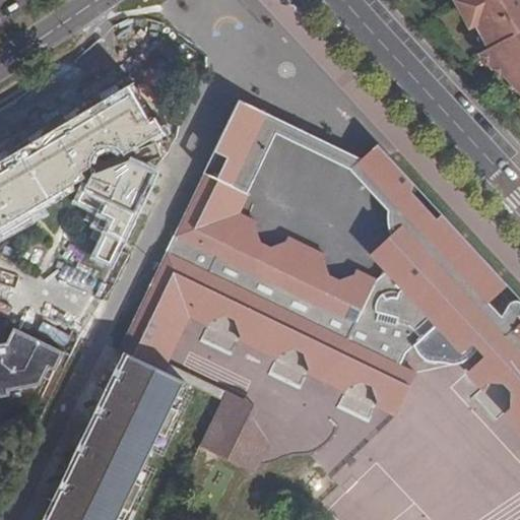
[(519,0),(456,0),(457,0),(471,26),(477,23),(491,48),(480,53),(503,77),(506,75),(519,89),(519,0)]
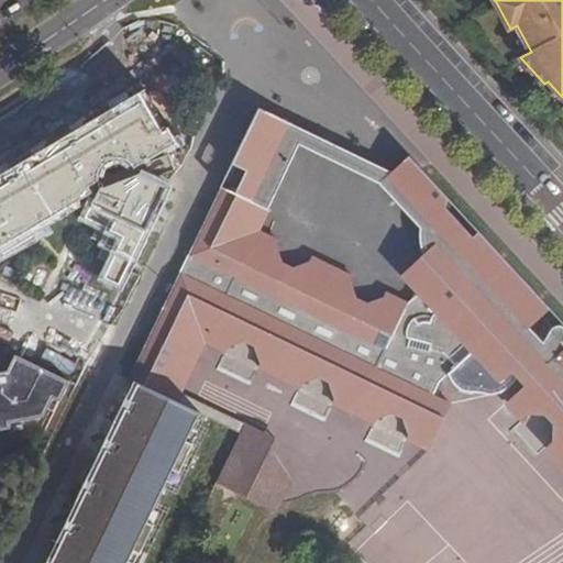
[(0,244),(1,246),(4,253),(32,236),(29,230),(91,192),(90,186),(98,180),(98,173),(100,167),(106,163),(111,158),(118,157),(124,158),(131,162),(135,167),(176,143),(167,128),(163,132),(139,94),(113,108),(110,102),(84,121),(86,124),(75,131),(72,125),(45,144),(47,147),(36,154),(33,148),(7,167),(8,170),(0,175),(0,244)]
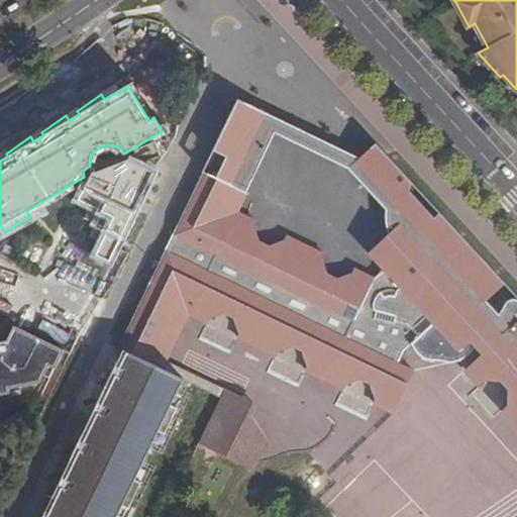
[(237,100),(232,112),(239,115),(260,125),(275,132),(349,169),(359,159),(237,100)]
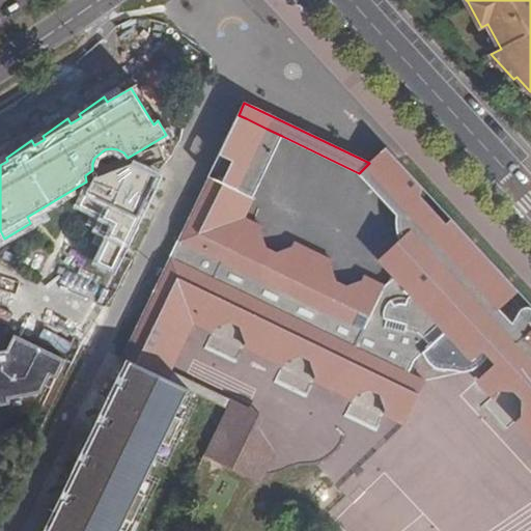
[(262,229),(243,219),(226,212),(230,202),(260,139),(267,129),(246,118),(210,193),(202,189),(120,358),(132,363),(165,380),(169,371),(192,324),(213,333),(215,328),(229,323),(240,328),(245,343),(243,347),(282,366),(285,361),(300,356),(311,361),(315,376),(313,382),(353,400),(355,395),(370,390),(381,394),(385,412),(383,415),(403,424),(424,381),(409,373),(415,361),(423,354),(425,360),(430,365),(435,368),(440,370),(447,370),(454,371),(459,372),(464,373),(472,370),(476,368),(490,356),(496,362),(480,378),(496,395),(499,391),(514,392),(523,401),(521,417),(518,419),(530,432),(530,308),(528,307),(524,308),(521,311),(512,324),(499,309),(519,291),(452,219),(447,225),(421,197),(423,188),(398,161),(397,161),(392,162),(386,164),(383,166),(379,169),(375,175),(372,173),(364,180),(402,222),(395,227),(396,230),(397,233),(398,238),(408,258),(393,274),(395,276),(384,286),(363,277),(361,281),(346,286),(336,281),(331,267),(333,262),(294,244),(291,248),(277,253),(266,247),(260,232),(262,229)]
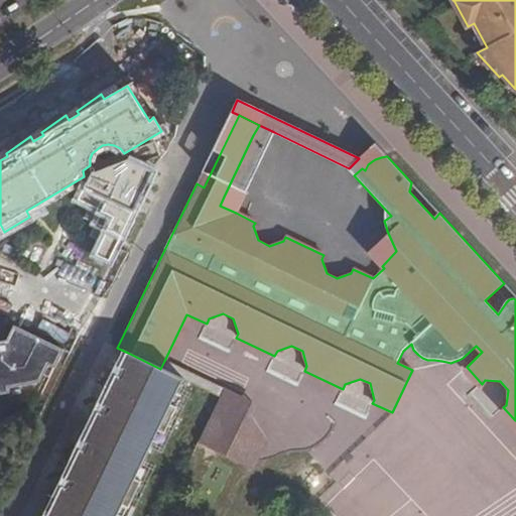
[(259,125),(253,135),(224,197),(220,206),(236,213),(274,132),(259,125)]
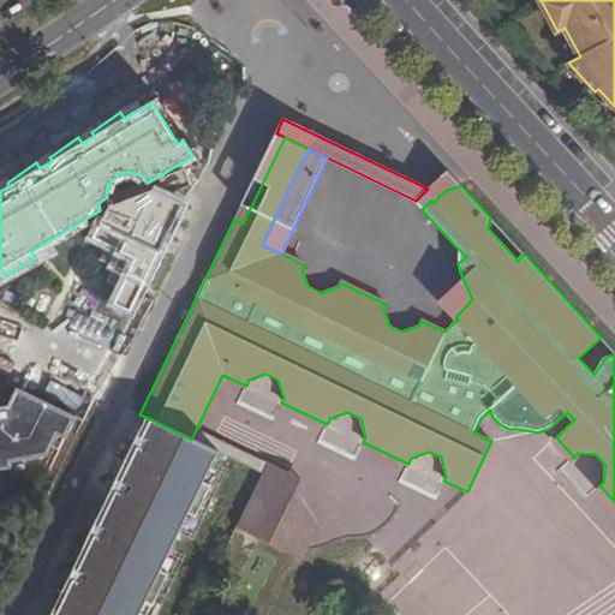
[(156,249),(179,203),(153,190),(109,207),(102,222),(121,232),(144,222),(142,218),(144,213),(149,210),(153,210),(156,213),(157,218),(155,222),(151,225),(148,224),(139,242),(156,249)]
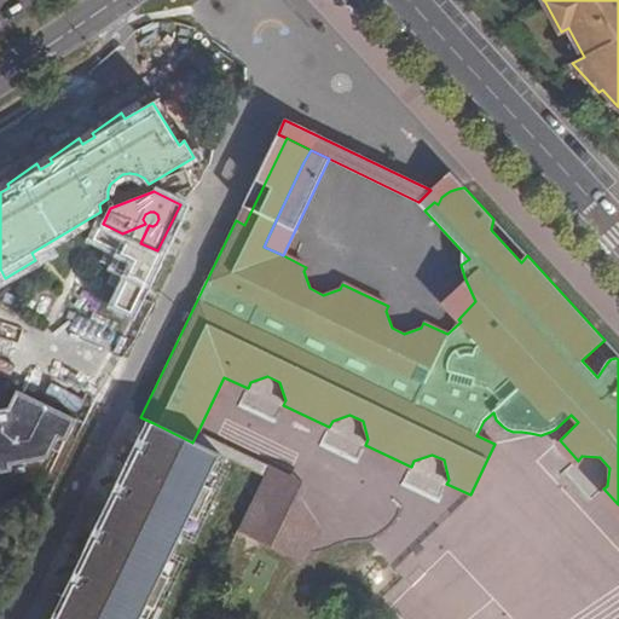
[(103,224),(94,239),(109,247),(102,261),(115,270),(108,284),(122,291),(116,306),(127,313),(157,250),(140,243),(149,225),(152,226),(156,224),(158,219),(157,214),(154,212),(150,212),(145,214),(143,219),(145,224),(122,233),(103,224)]
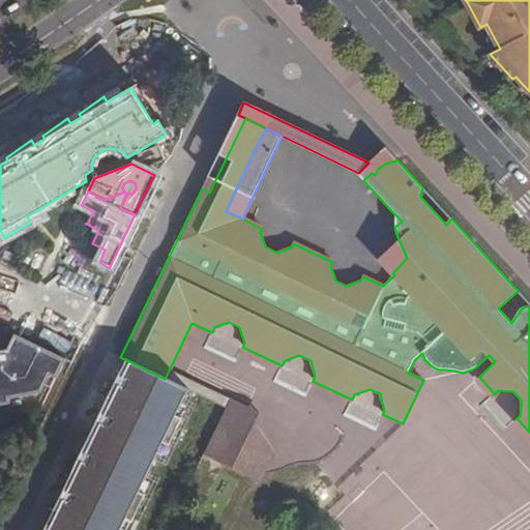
[(7,362),(0,363),(0,399),(40,392),(49,375),(56,378),(64,360),(16,336),(9,349),(4,350),(7,362)]
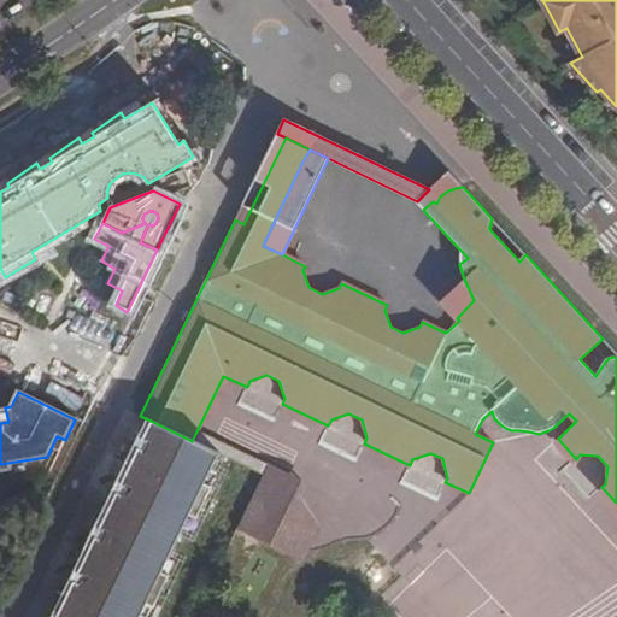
[(109,530),(94,559),(106,565),(104,571),(99,569),(69,600),(68,601),(100,616),(139,616),(146,604),(153,607),(169,575),(162,571),(189,515),(198,518),(212,486),(205,482),(219,453),(192,441),(153,422),(146,439),(152,441),(137,470),(150,476),(146,482),(142,481),(112,511),(111,511),(103,528),(109,530)]
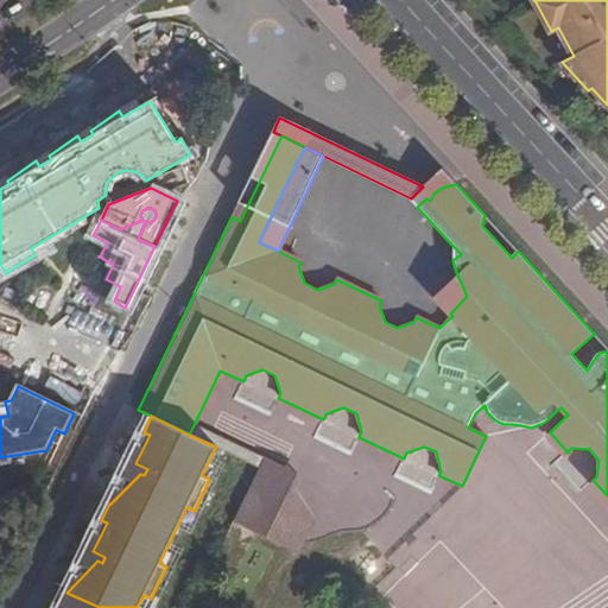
[(194,425),(189,435),(216,447),(259,468),(263,458),(194,425)]
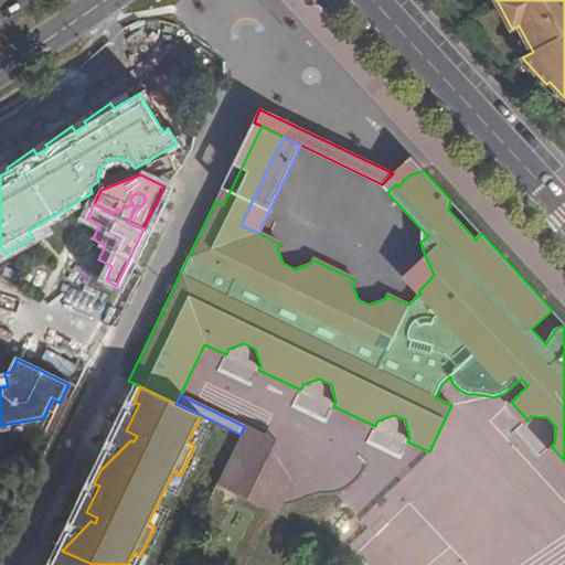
[(98,417),(94,429),(104,434),(119,428),(98,417)]
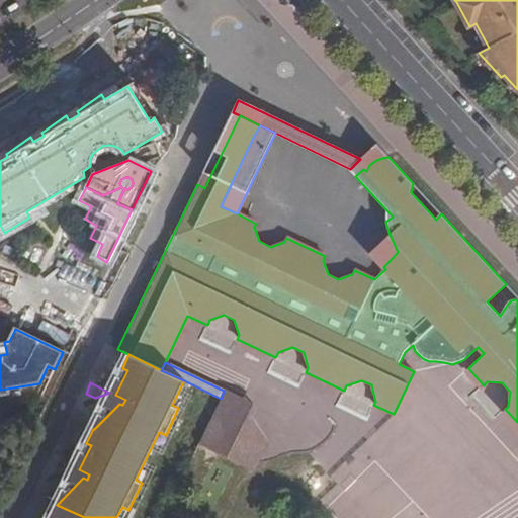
[(221,399),(198,445),(254,473),(268,443),(254,419),(259,406),(225,389),(224,391),(221,399)]
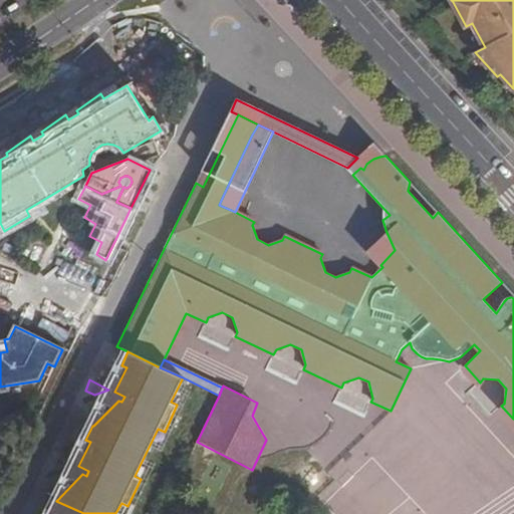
[(54,455),(49,465),(58,469),(73,464),(54,455)]
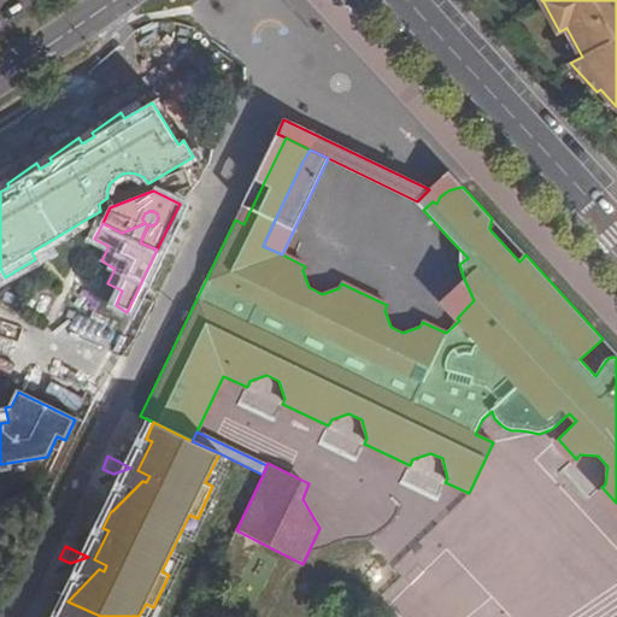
[(100,616),(68,601),(60,616),(63,616),(100,616)]
